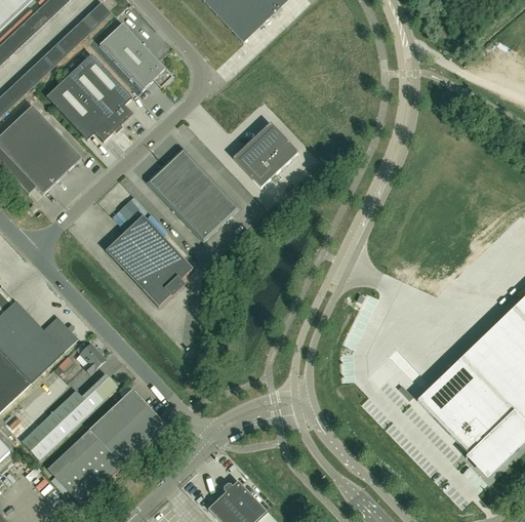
[(0,65),(69,0),(47,0),(0,44),(0,65)]
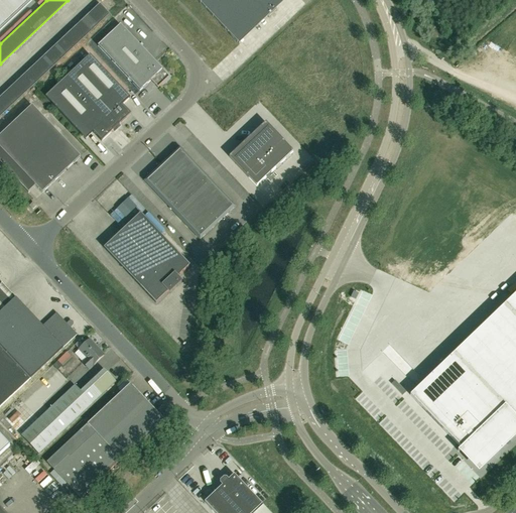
[(0,0),(0,26),(28,0),(0,0)]
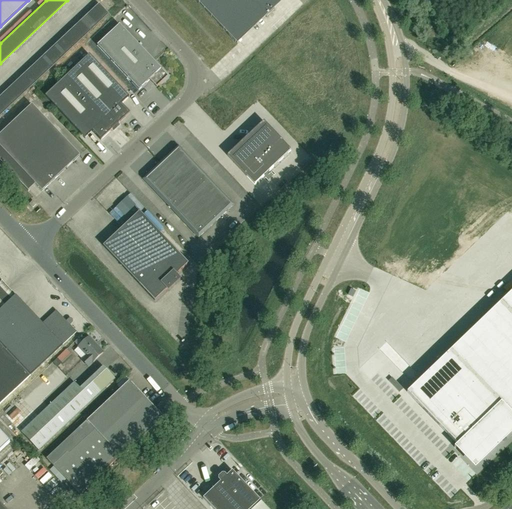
[(266,13),(274,6),(269,0),(198,0),(229,32),(235,39),(235,38),(236,37),(230,31),(258,4),(266,13)]
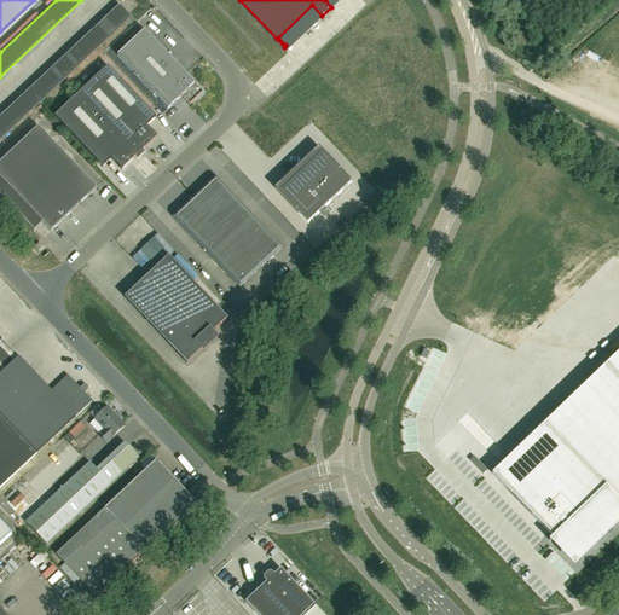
[(0,137),(132,15),(120,1),(0,112),(0,137)]
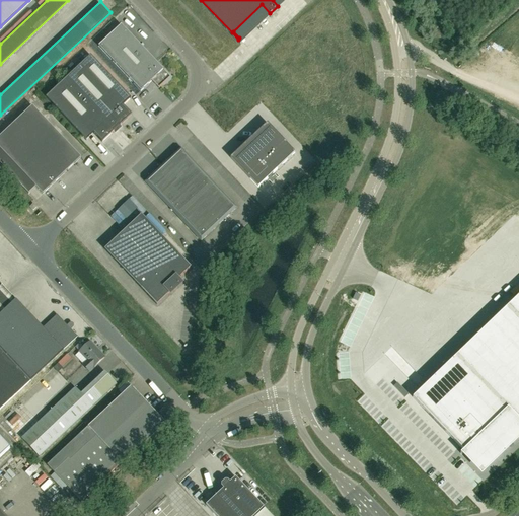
[(98,44),(141,88),(152,78),(158,85),(170,74),(121,22),(98,44)]
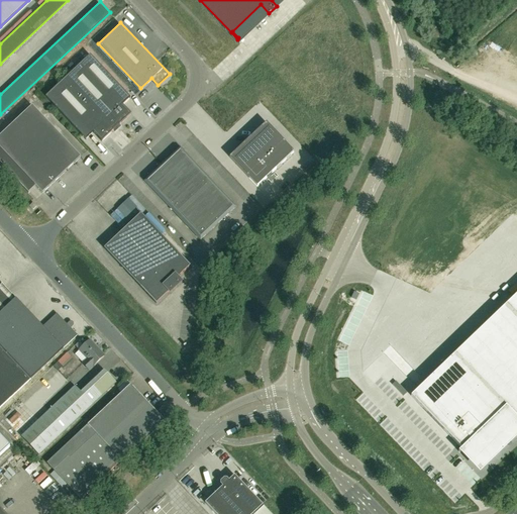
[(68,73),(118,127),(121,123),(120,122),(131,111),(122,102),(130,95),(90,53),(68,73)]
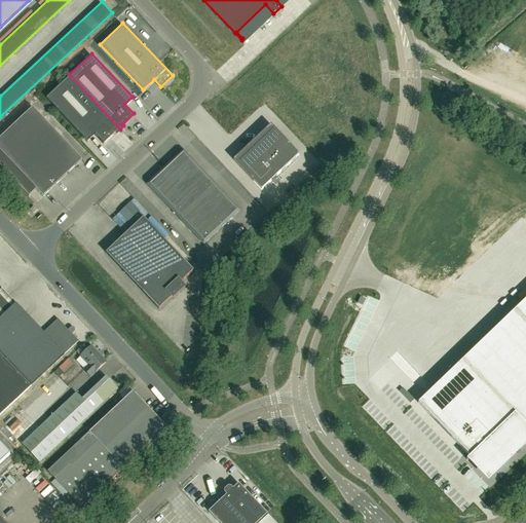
[(120,129),(69,74),(46,96),(87,140),(95,133),(104,141),(115,131),(116,133),(120,129)]
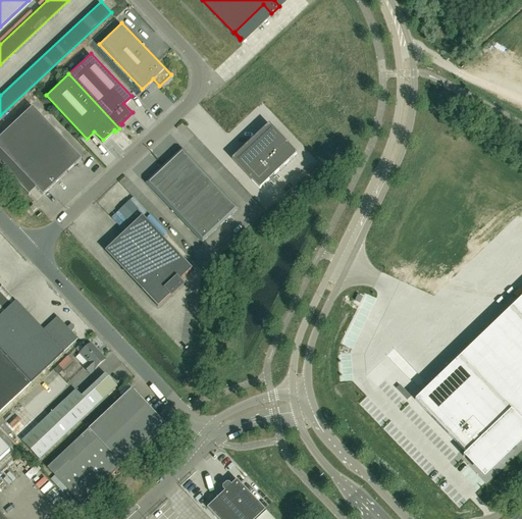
[(32,104),(0,134),(0,162),(29,193),(36,186),(43,193),(82,156),(32,104)]
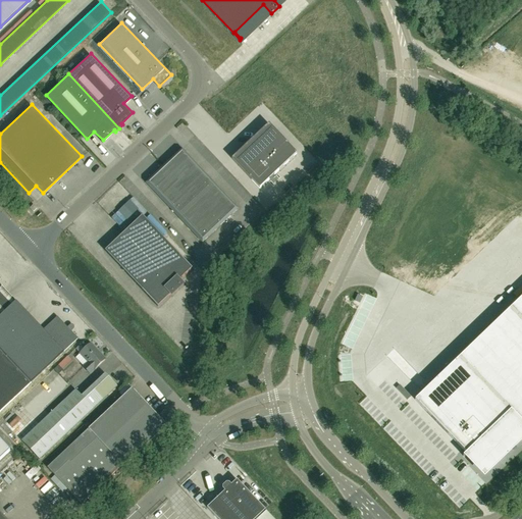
[(297,151),(268,121),(231,156),(259,186),(297,151)]
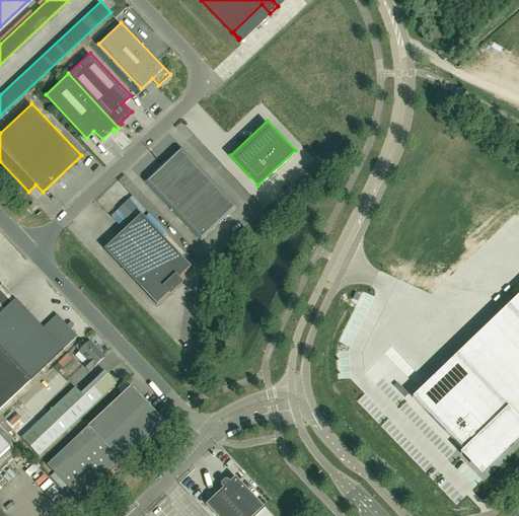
[(145,178),(201,238),(237,205),(180,145),(145,178)]
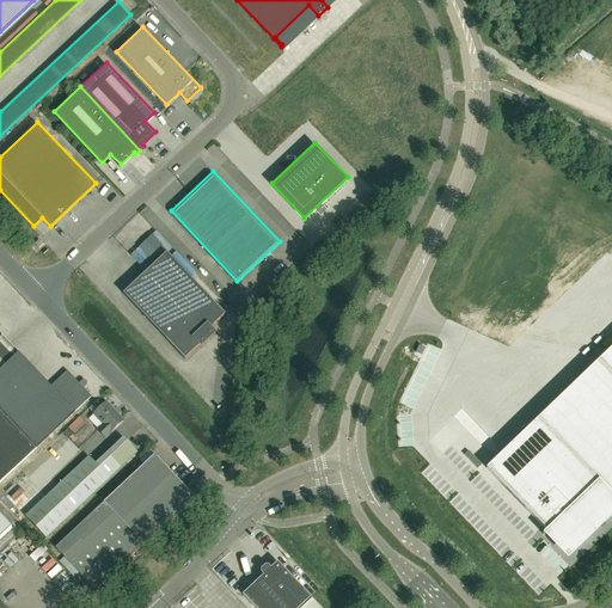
[(80,222),(92,210),(89,207),(75,219),(80,222)]
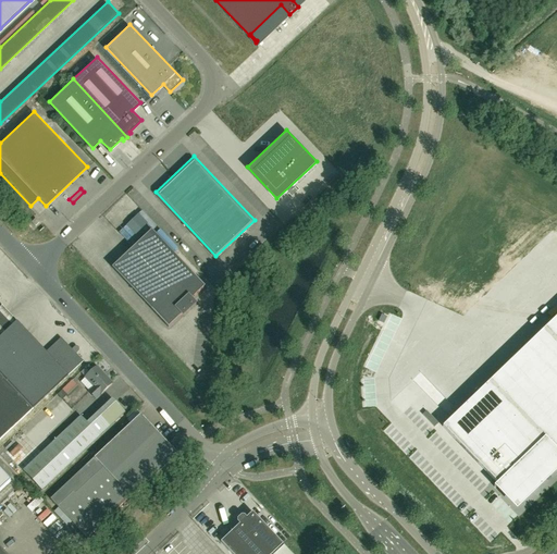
[(190,297),(205,284),(151,228),(112,265),(168,324),(183,311),(180,307),(189,297),(190,297)]
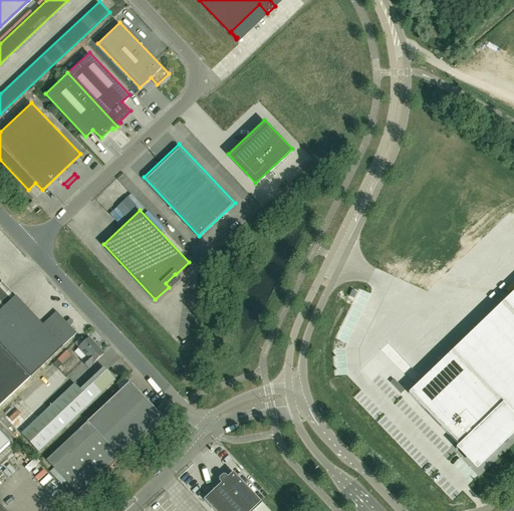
[(513,289),(409,391),(459,444),(456,447),(457,448),(460,445),(463,442),(478,458),(513,423),(513,289)]
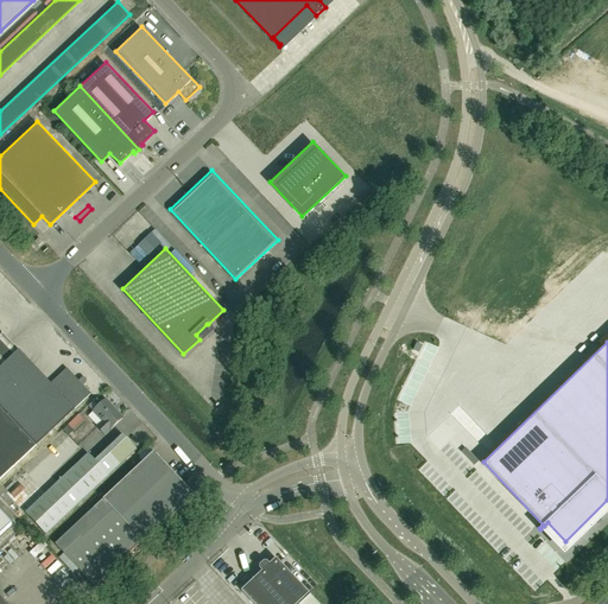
[(0,475),(37,440),(90,389),(67,364),(50,380),(19,347),(0,364),(0,475)]
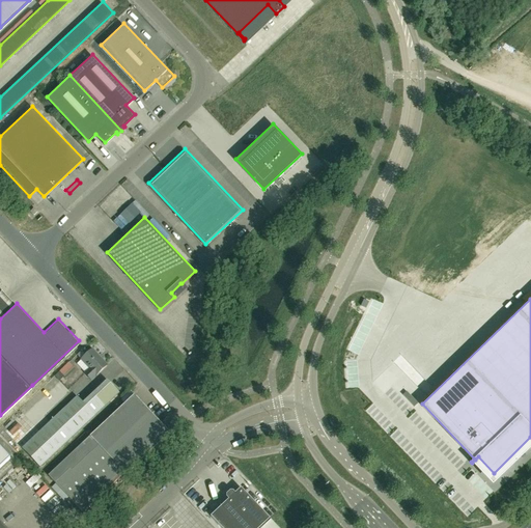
[(96,372),(107,362),(91,346),(81,357),(89,366),(85,370),(90,377),(95,372),(96,372)]
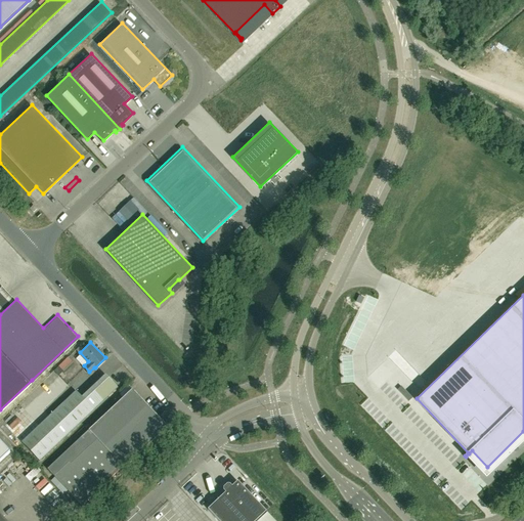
[(39,459),(118,385),(108,376),(85,397),(77,388),(22,440),(39,459)]
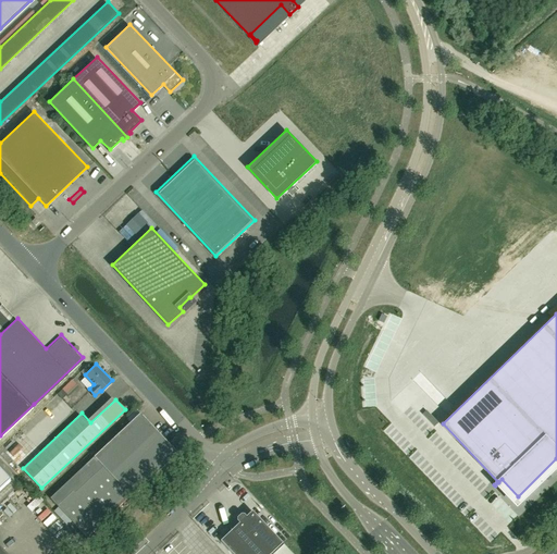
[(178,451),(143,414),(140,410),(51,495),(59,504),(54,508),(69,522),(73,519),(87,533),(127,495),(130,497),(178,451)]
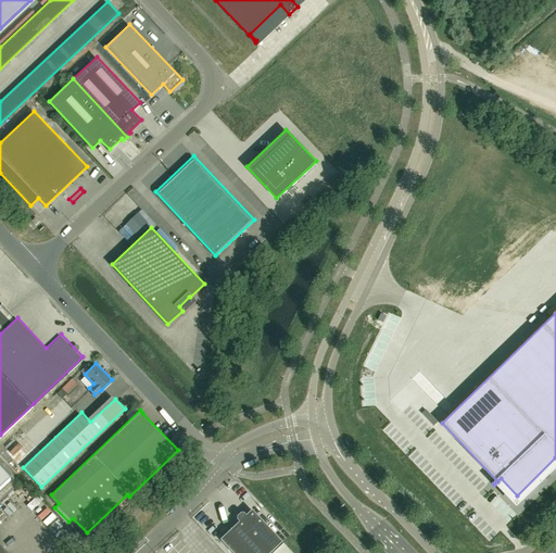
[(0,486),(11,477),(0,465),(0,486)]
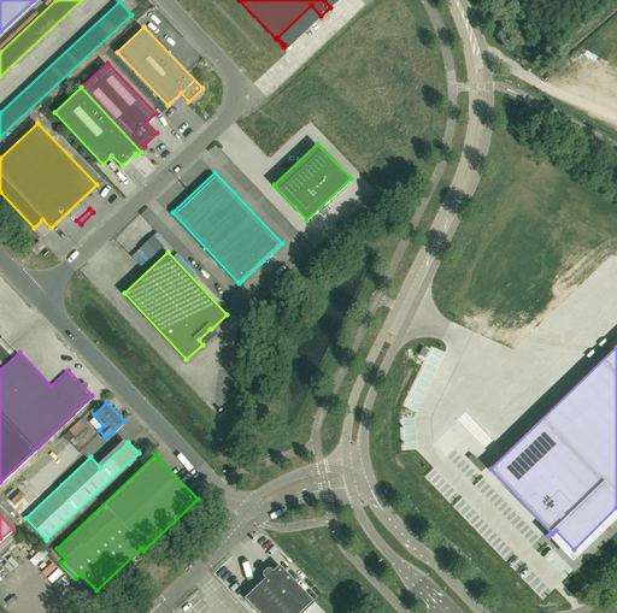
[(298,612),(313,599),(280,563),(272,570),(270,567),(268,567),(264,571),(264,573),(265,576),(245,596),(260,612),(298,612)]
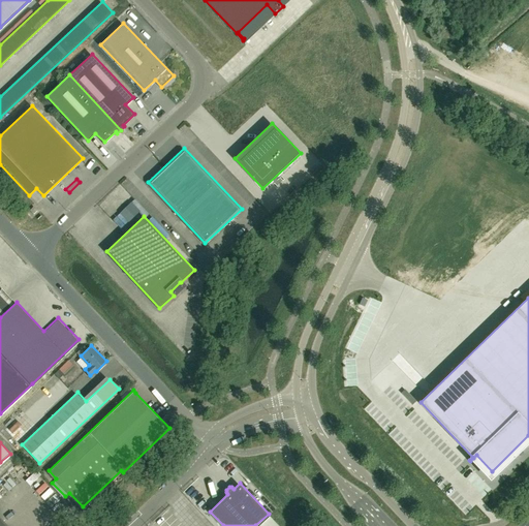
[(0,525),(9,525),(0,515),(0,525)]
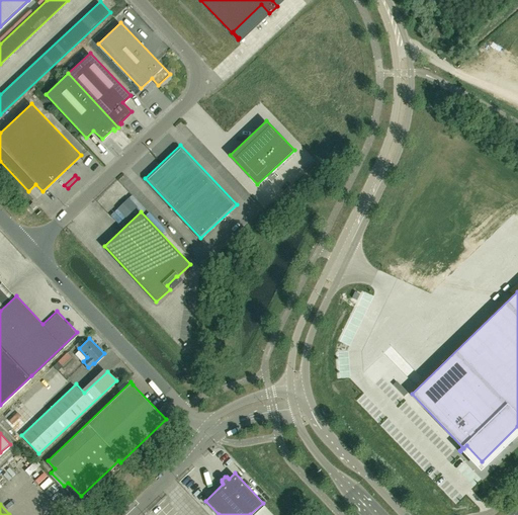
[(253,514),(273,514),(265,505),(253,514)]
